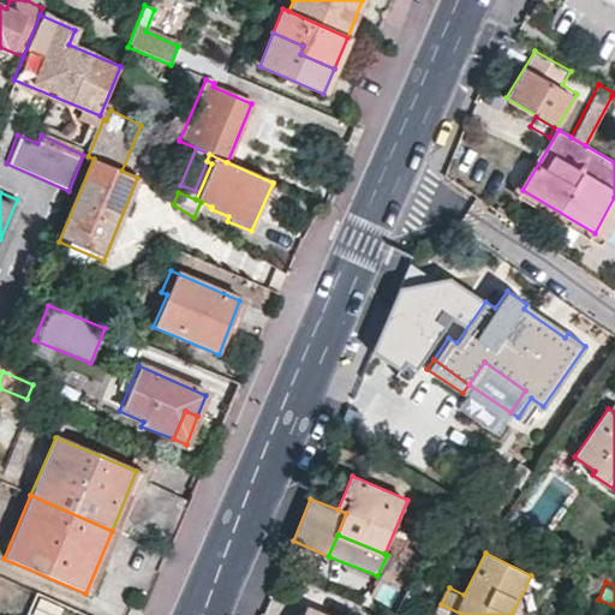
[(461,614),(441,604),(435,614),(461,614)]
